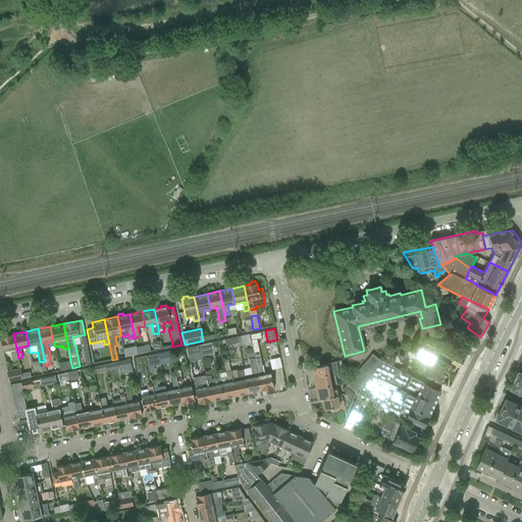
[(260,332),(251,334),(255,356),(259,355),(256,338),(261,337),(260,332)]
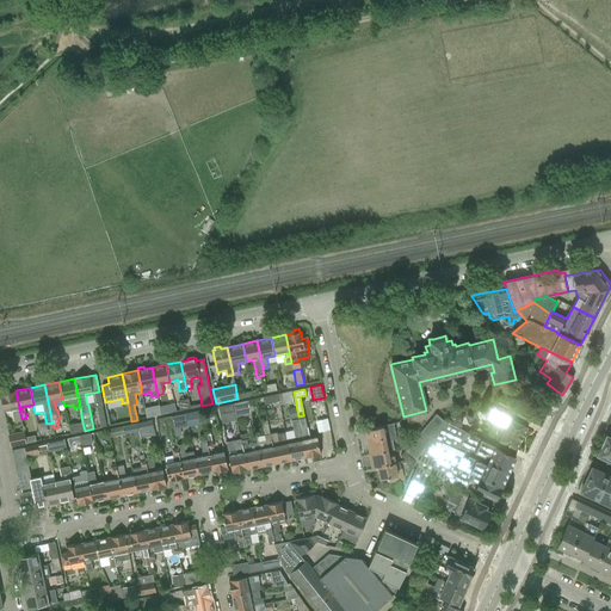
[(2,394),(0,394),(4,412),(12,409),(14,423),(22,421),(22,419),(16,390),(6,393),(6,390),(1,390),(2,394)]
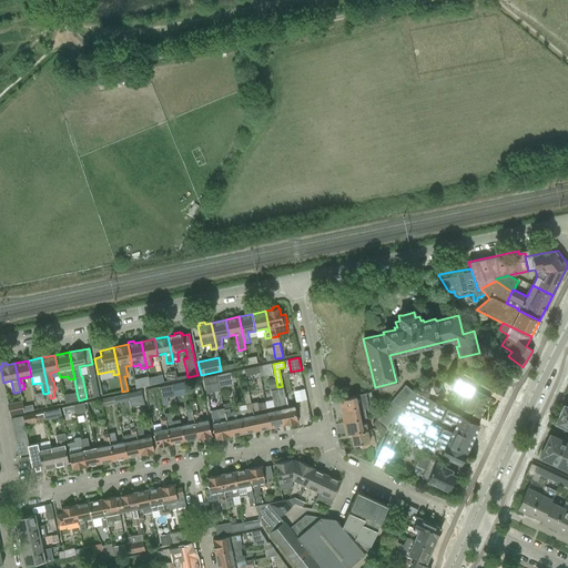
[(92,364),(88,365),(94,397),(99,396),(92,364)]
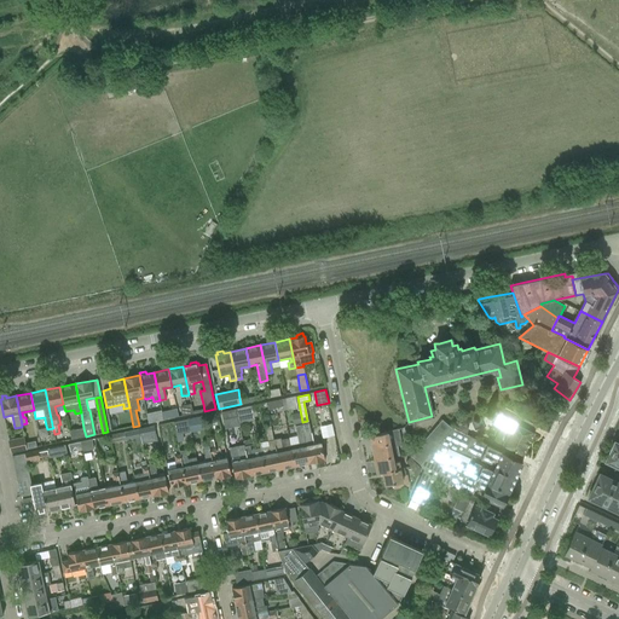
[(296,397),(285,398),(287,410),(299,408),(296,397)]
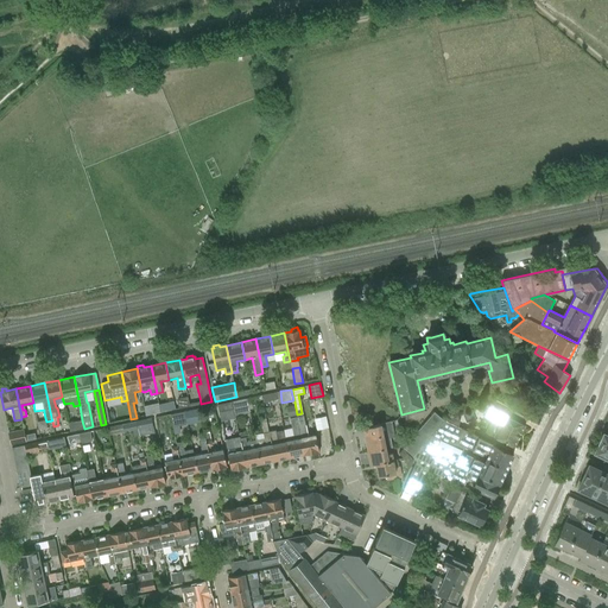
[(268,394),(261,396),(263,403),(278,399),(276,392),(268,394)]
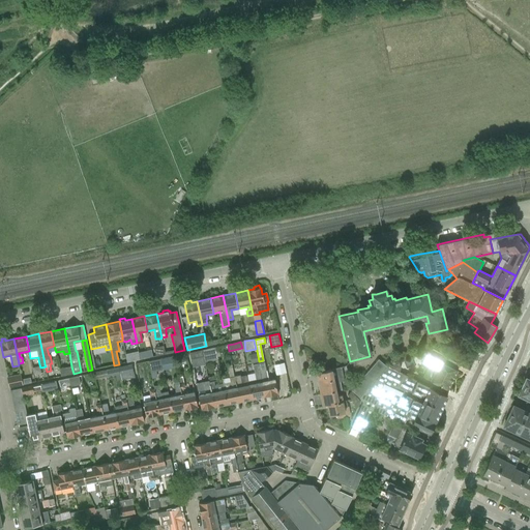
[(156,347),(154,350),(155,356),(165,354),(164,346),(156,347)]
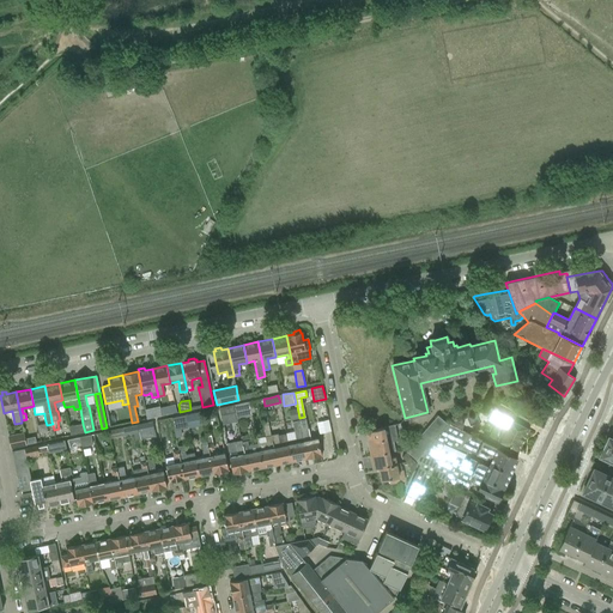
[(244,402),(234,405),(235,412),(236,417),(248,414),(244,402)]
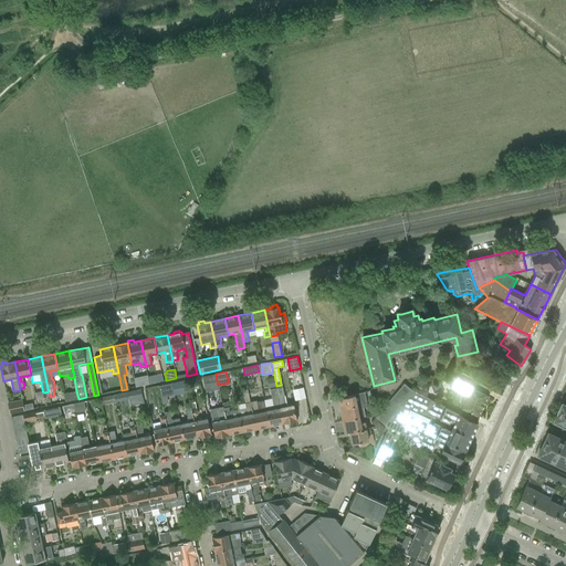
[(451,387),(462,392),(465,395),(460,406),(479,415),(489,396),(488,395),(491,389),(475,380),(467,375),(463,373),(462,373),(459,377),(457,376),(454,380),(451,387)]
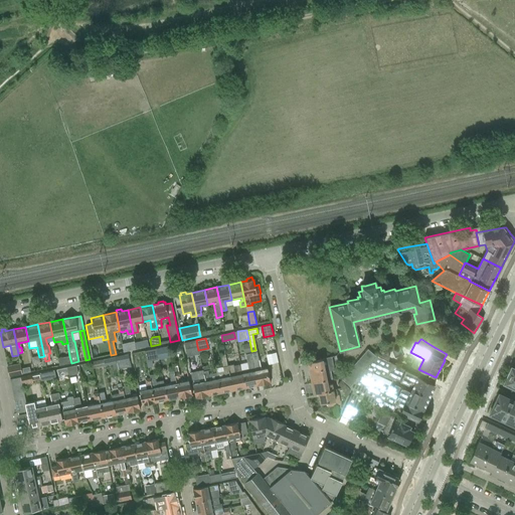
[(196,340),(184,343),(185,349),(197,346),(196,340)]
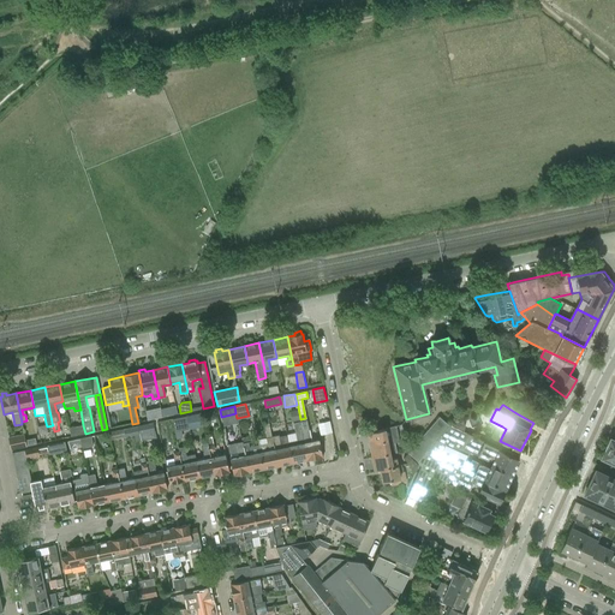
[(169,407),(160,410),(162,417),(172,416),(169,407)]
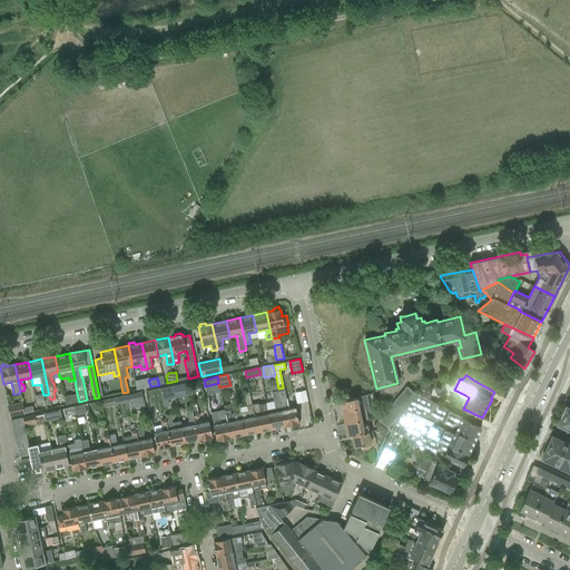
[(275,380),(268,381),(269,391),(277,390),(276,380),(275,380)]
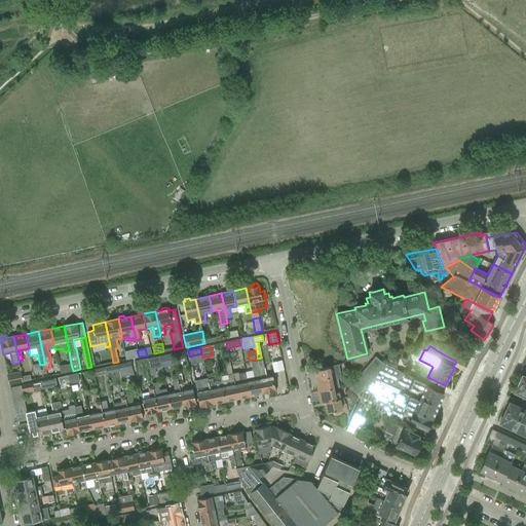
[(159,357),(147,359),(149,370),(161,367),(159,357)]
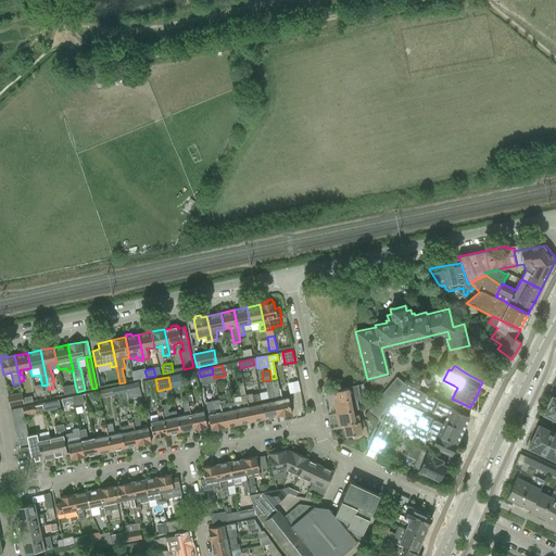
[(370,407),(369,409),(370,409),(378,416),(394,399),(405,384),(397,378),(370,407)]
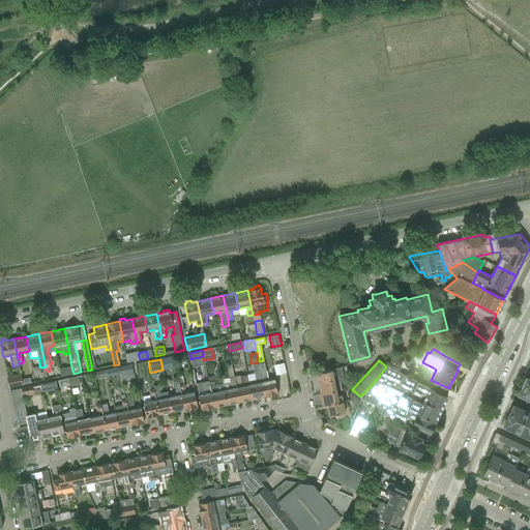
[(264,362),(259,363),(266,396),(278,393),(275,379),(268,380),(264,362)]
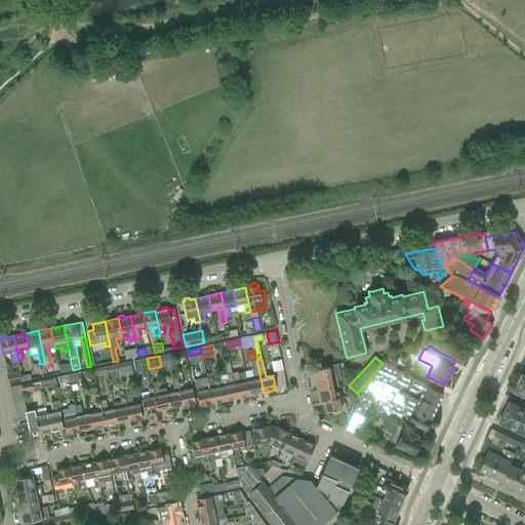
[(253,379),(247,380),(250,396),(264,393),(258,368),(256,360),(250,361),(251,369),(253,379)]
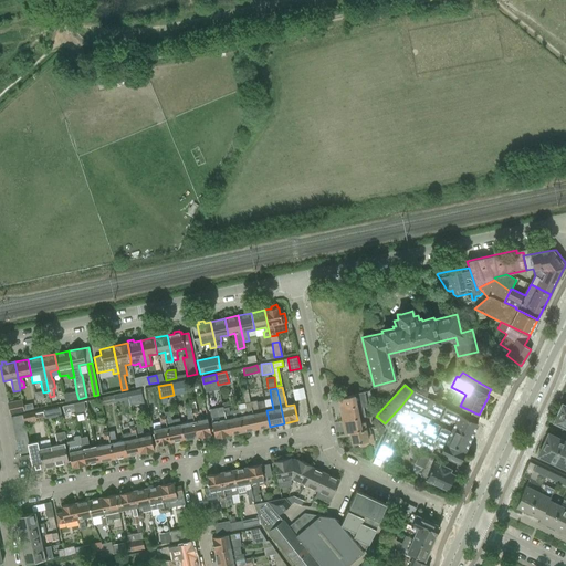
[(426,388),(415,392),(427,398),(428,392),(426,388)]
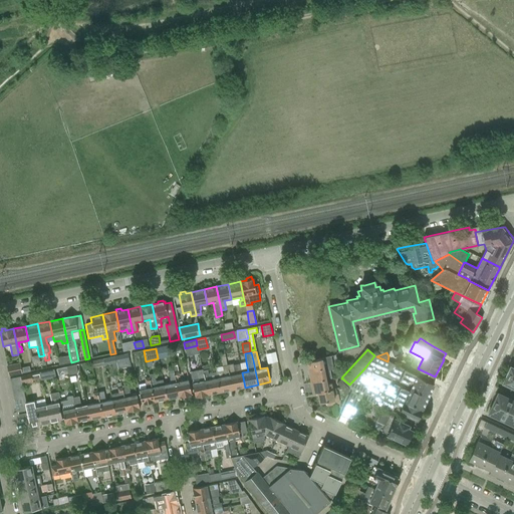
[(127,353),(115,356),(116,361),(121,360),(122,362),(130,361),(127,353)]
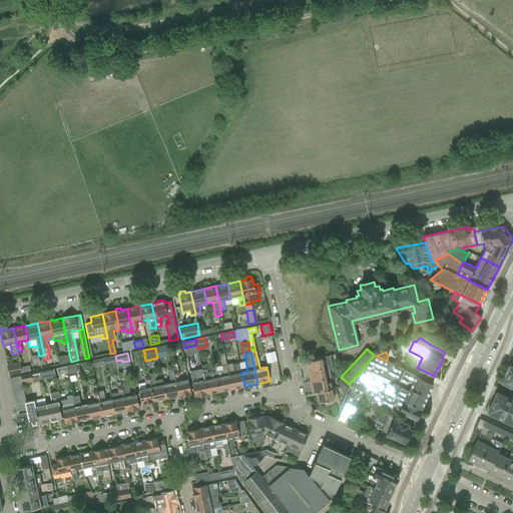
[(69,355),(57,357),(59,365),(71,362),(69,355)]
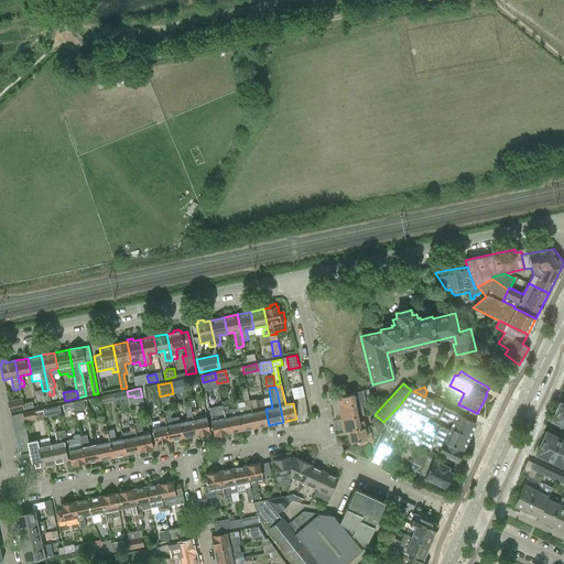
[(411,390),(400,404),(422,414),(430,418),(469,435),(476,421),(452,410),(425,397),(413,391),(412,391),(411,390)]
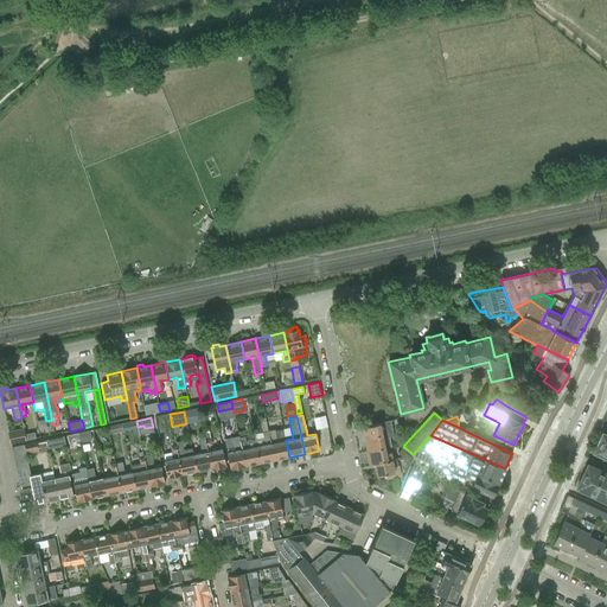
[(379,423),(363,428),(368,451),(385,447),(391,446),(389,438),(394,436),(390,421),(388,422),(379,423)]
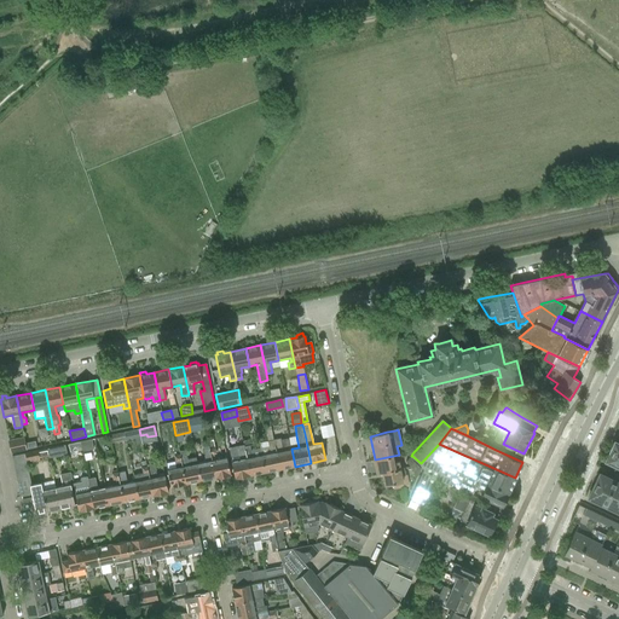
[(120,433),(109,435),(110,444),(122,441),(120,433)]
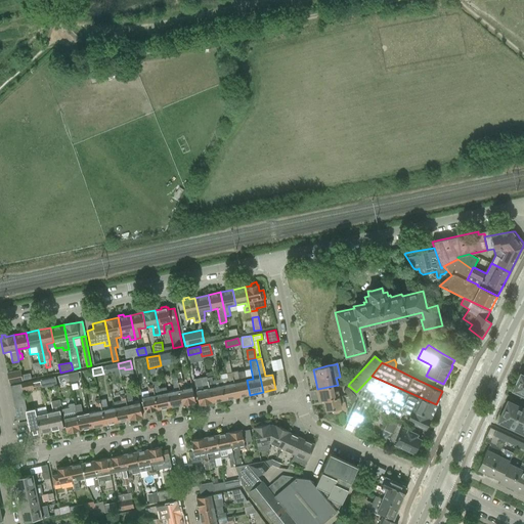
[(7,373),(9,383),(23,380),(22,376),(20,370),(7,373)]
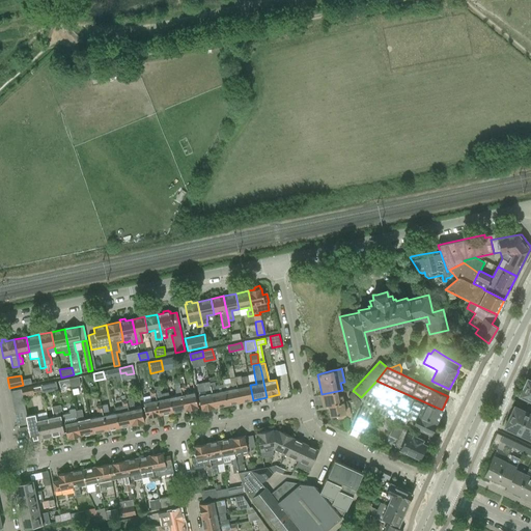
[(79,376),(70,379),(71,386),(71,387),(79,386),(80,385),(79,376)]
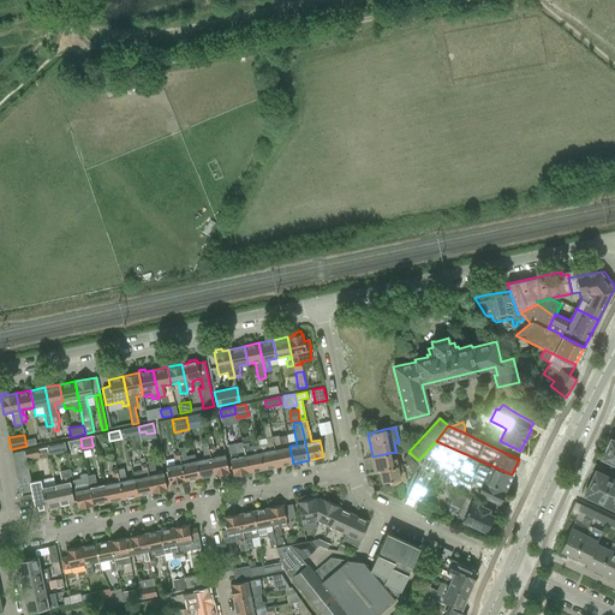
[(278,436),(273,437),(279,466),(293,464),(290,446),(281,447),(279,436),(278,436)]
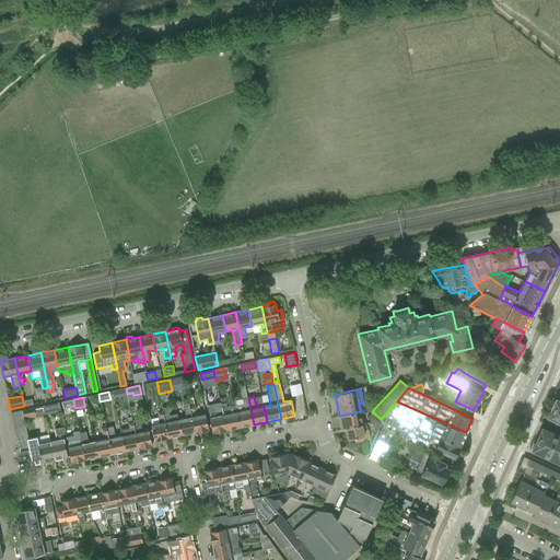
[(225,398),(220,399),(221,401),(221,404),(221,405),(226,430),(241,428),(235,406),(228,408),(226,403),(225,398)]
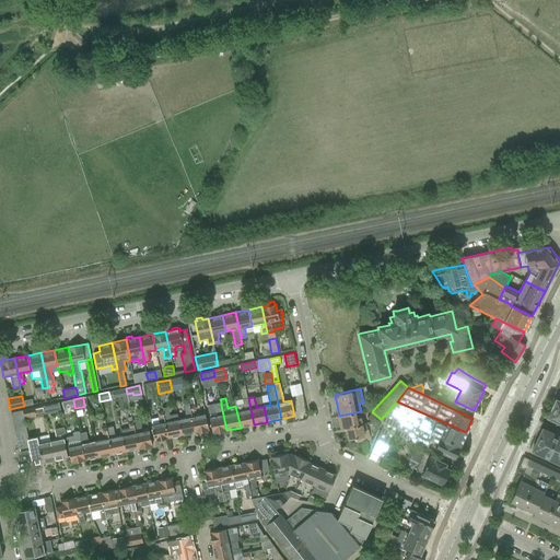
[(244,405),(235,406),(241,428),(254,424),(248,398),(247,398),(243,399),(244,405)]
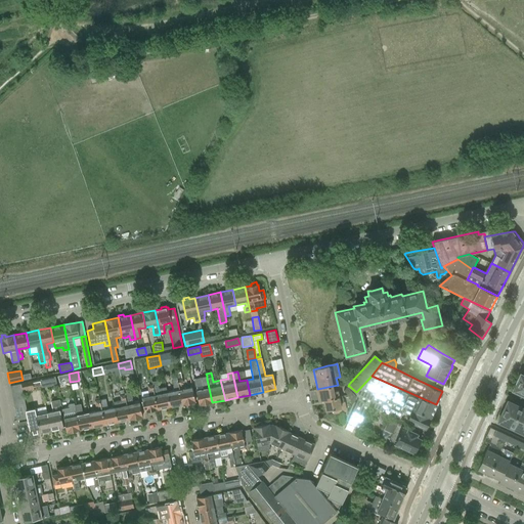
[(69,374),(57,376),(59,383),(70,381),(69,374)]
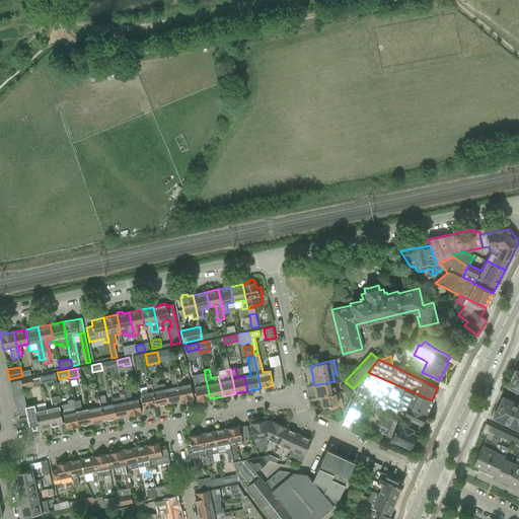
[(508,387),(517,391),(518,392),(518,372),(515,371),(514,372),(511,372),(510,375),(512,378),(508,387)]
